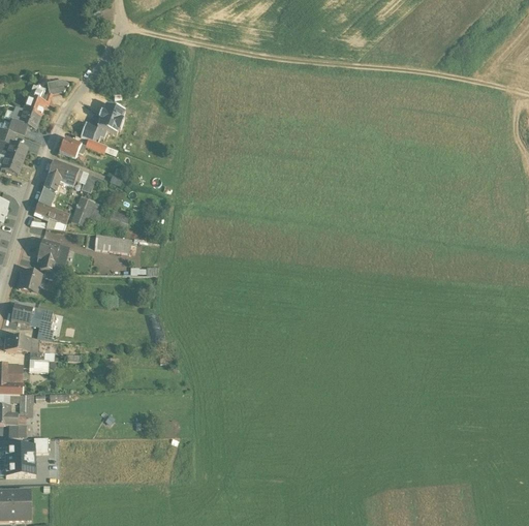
[(62,79),(47,82),(50,94),(62,92),(63,92),(68,83),(62,79)]
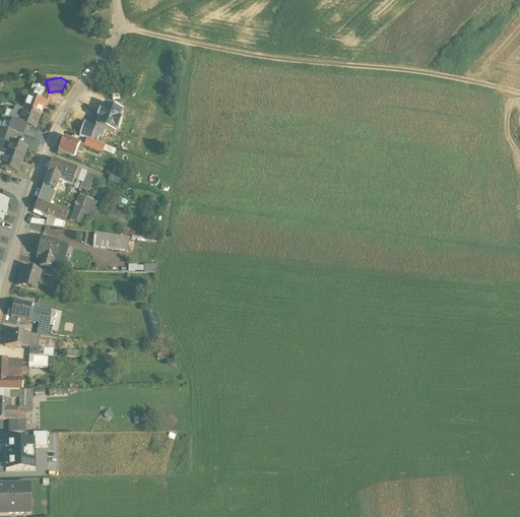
[(36,85),(33,83),(23,108),(40,114),(45,101),(40,99),(44,87),(40,86),(39,83),(36,84),(36,85)]
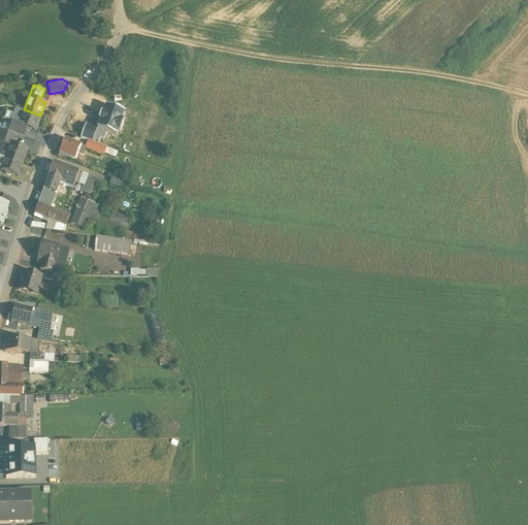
[(125,111),(105,104),(97,126),(106,130),(117,133),(125,111)]
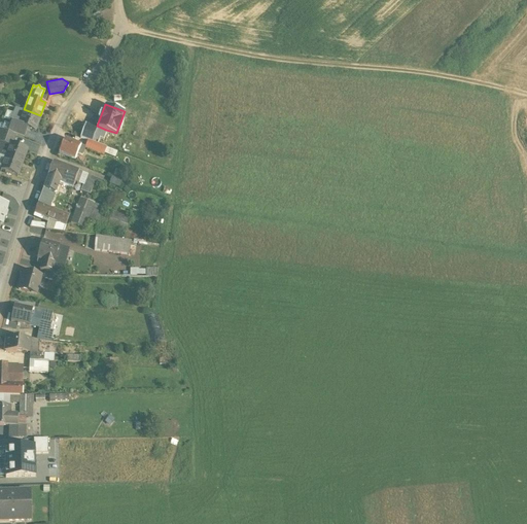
[(24,109),(18,107),(12,119),(12,120),(19,123),(24,109)]
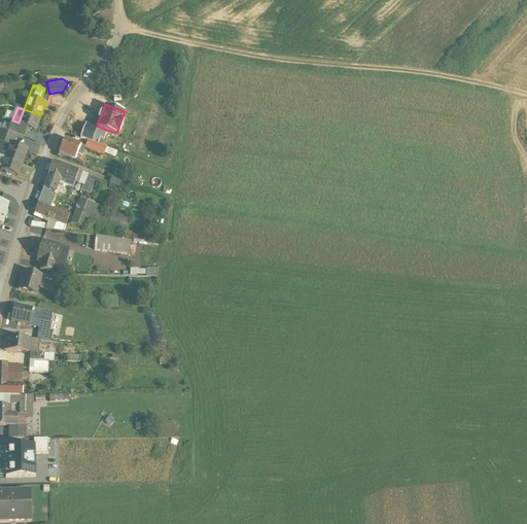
[(40,115),(24,109),(19,123),(27,126),(35,129),(40,115)]
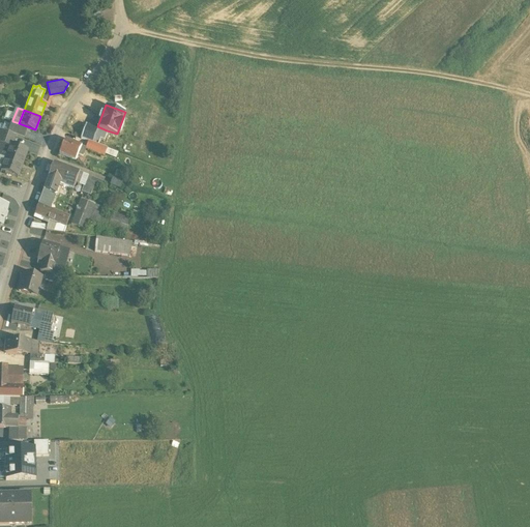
[(19,123),(12,121),(12,120),(8,130),(15,133),(23,136),(27,126),(19,123)]
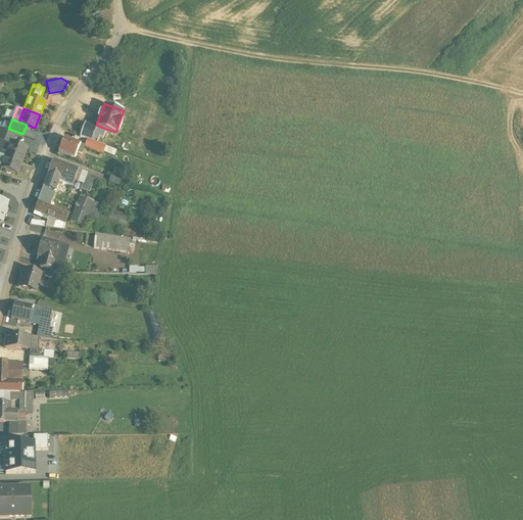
[(102,137),(105,129),(96,125),(85,121),(81,134),(97,140),(99,135),(102,137)]
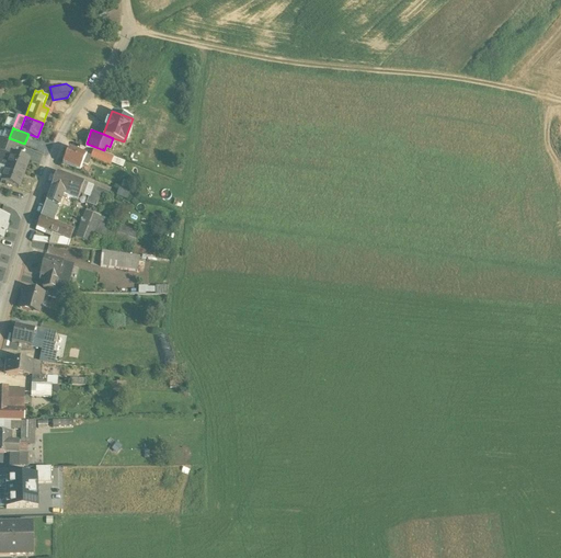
[(163,133),(161,149),(172,150),(175,135),(163,133)]
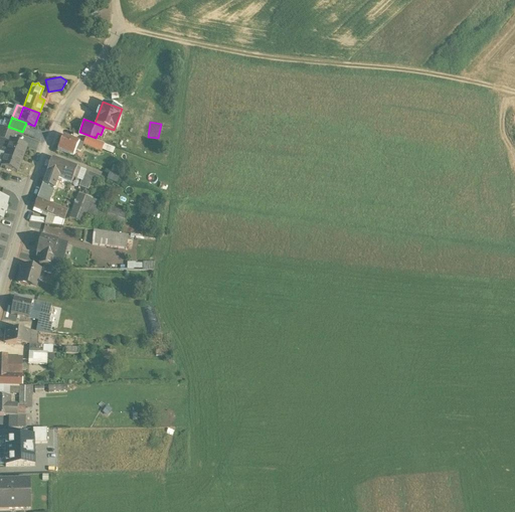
[(8,127),(0,123),(0,137),(1,137),(10,141),(10,138),(14,129),(8,127)]
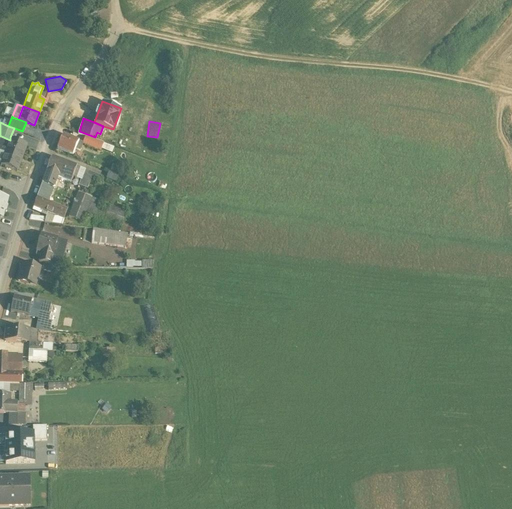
[(79,139),(63,133),(57,146),(73,153),(75,147),(79,139)]
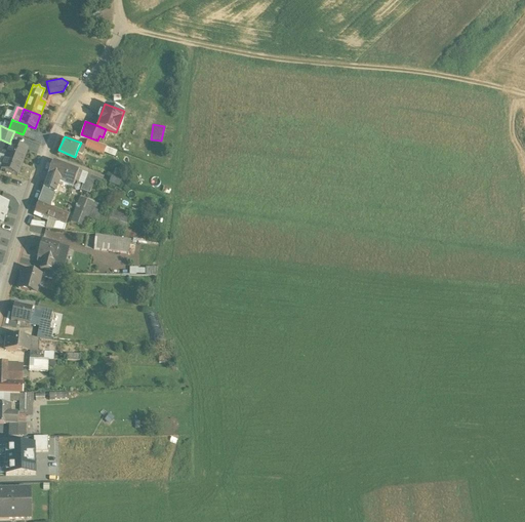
[(87,147),(103,153),(105,145),(90,138),(87,147)]
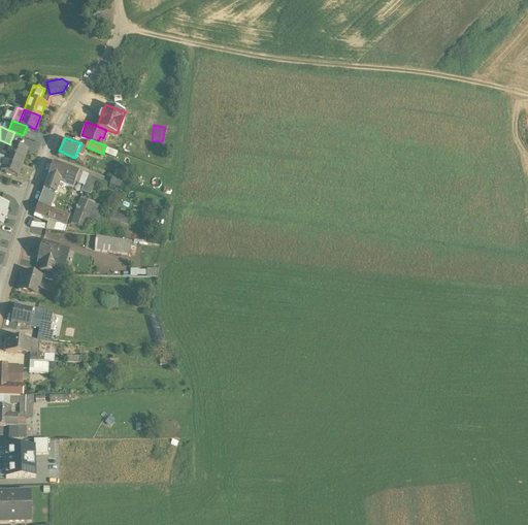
[(10,144),(1,140),(0,142),(0,153),(5,156),(10,144)]
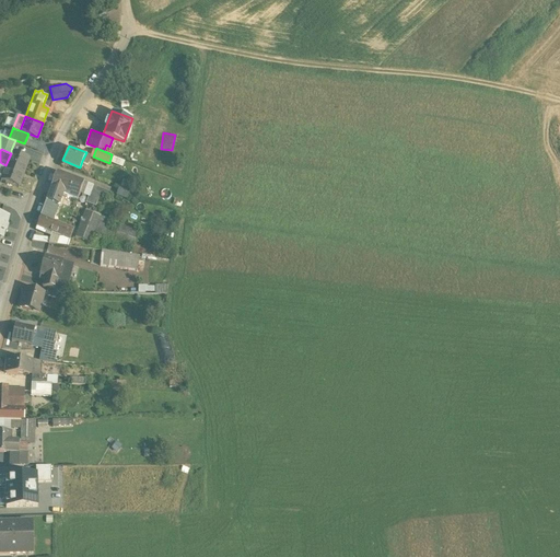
[(28,157),(11,150),(11,153),(6,165),(23,172),(28,157)]
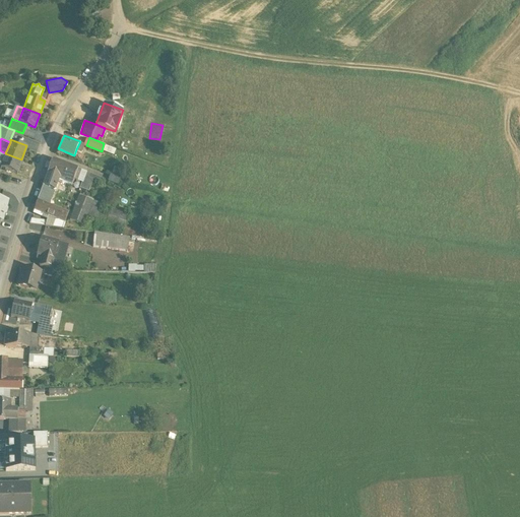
[(106,143),(104,149),(114,152),(116,146),(106,143)]
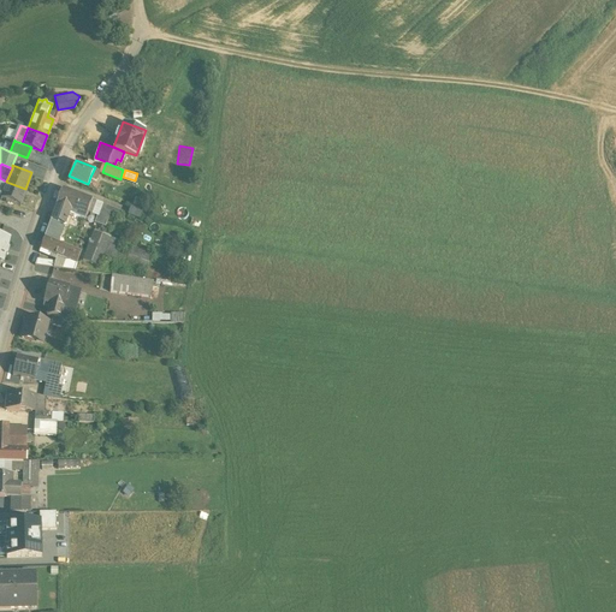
[(25,189),(6,182),(1,196),(21,203),(25,189)]
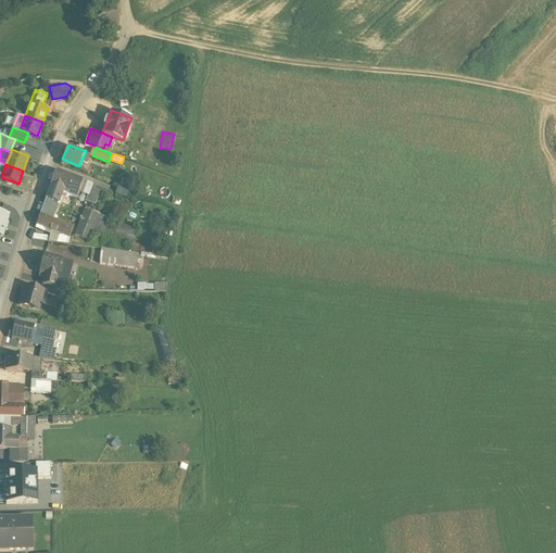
[(74,175),(57,168),(50,186),(60,189),(67,192),(74,175)]
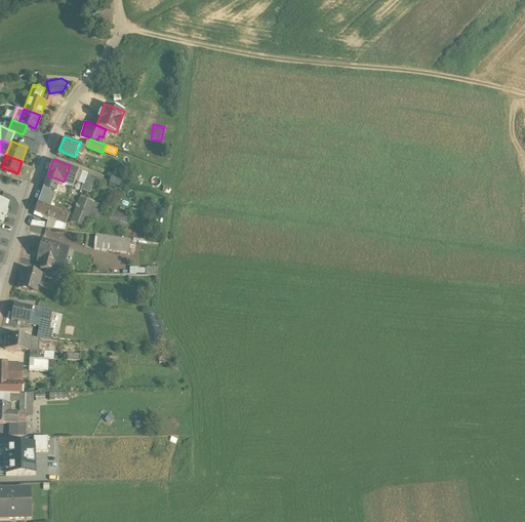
[(79,169),(70,165),(64,182),(73,185),(75,178),(79,169)]
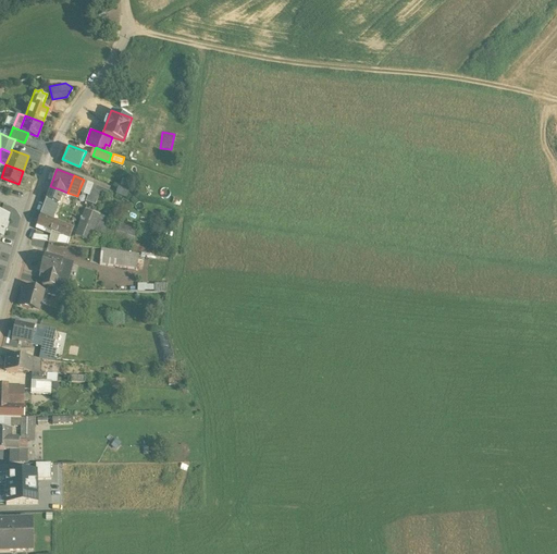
[(106,180),(95,175),(91,182),(103,186),(106,180)]
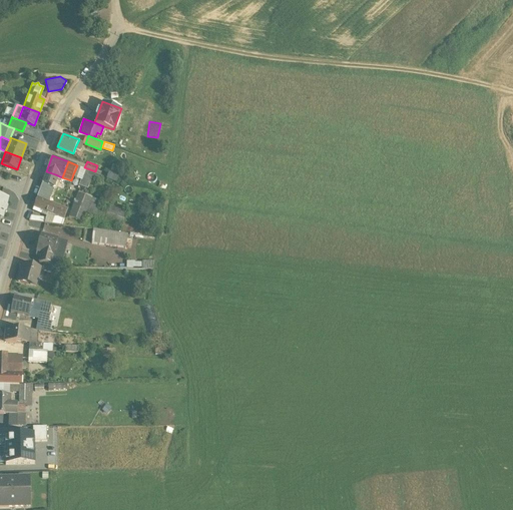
[(81,177),(84,168),(77,165),(73,174),(81,177)]
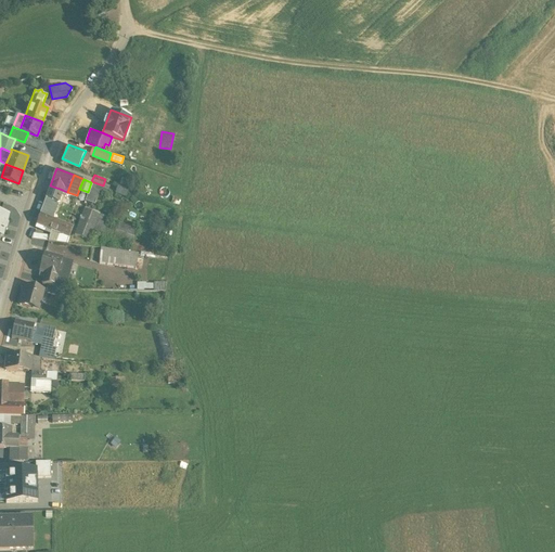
[(103,185),(91,181),(89,188),(99,191),(98,191),(107,195),(110,189),(103,185)]
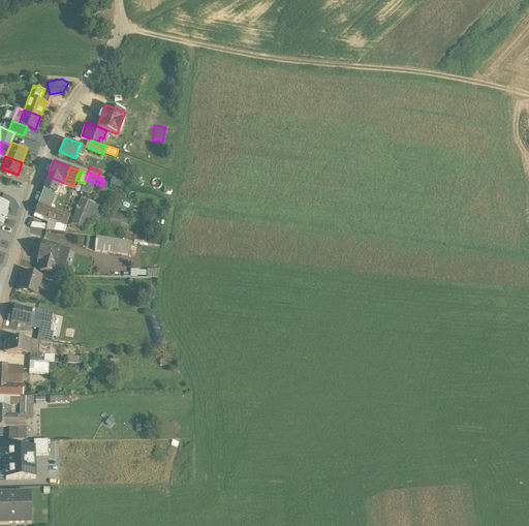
[(48,177),(38,203),(48,206),(57,180),(48,177)]
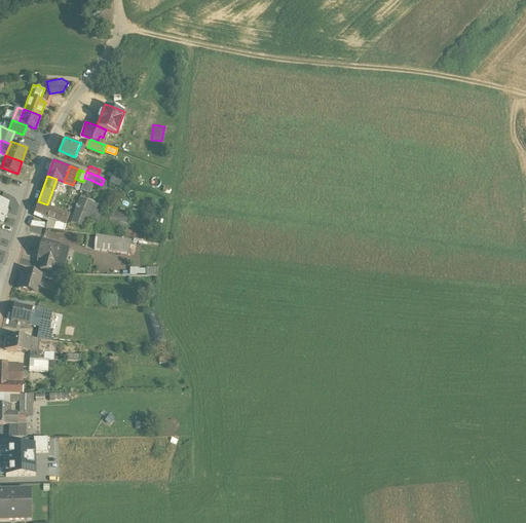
[(94,181),(84,178),(80,188),(81,188),(89,191),(92,181),(94,181)]
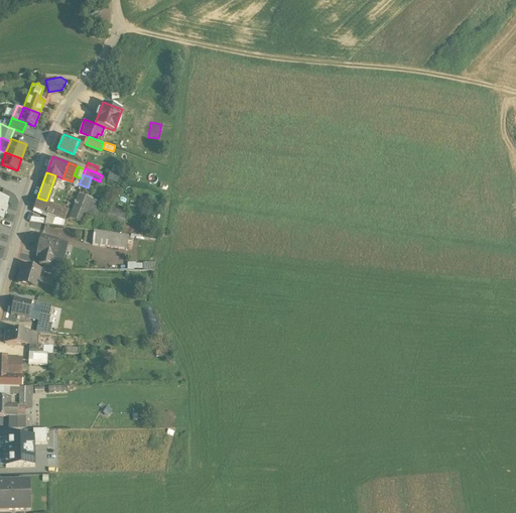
[(92,198),(79,191),(76,201),(89,206),(92,198)]
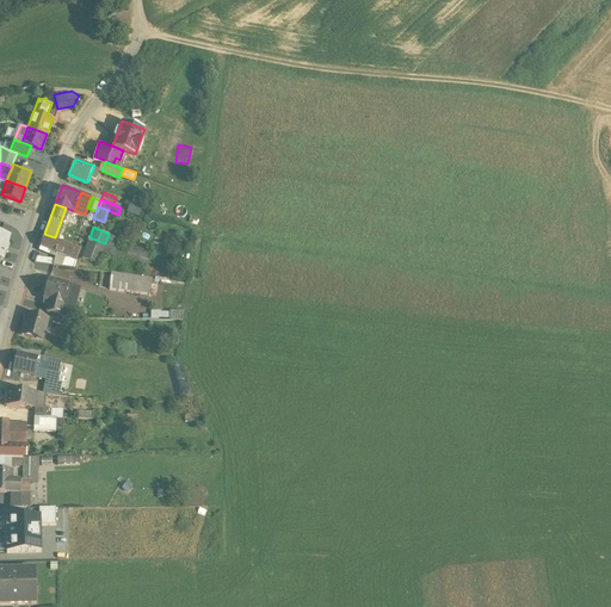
[(0,231),(0,255),(1,256),(2,256),(10,235),(0,231)]
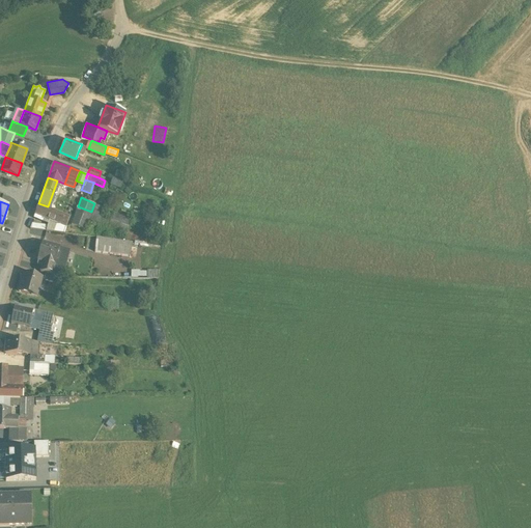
[(48,206),(38,203),(34,216),(43,219),(44,216),(57,222),(66,225),(70,216),(48,206)]
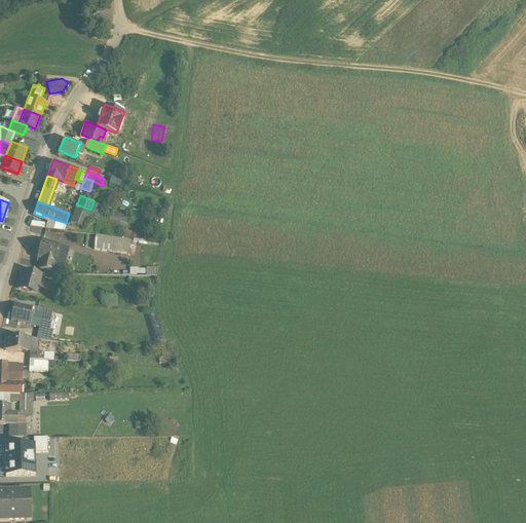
[(77,204),(71,220),(84,225),(90,210),(77,204)]
